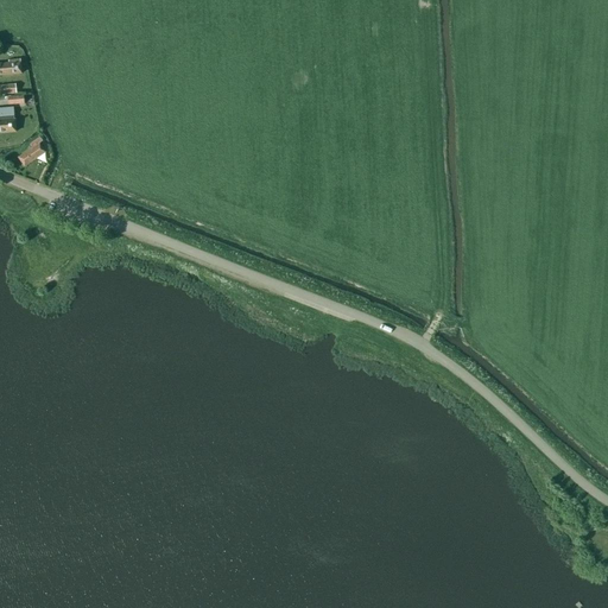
[(0,64),(0,75),(21,74),(20,59),(8,61),(8,63),(0,64)]
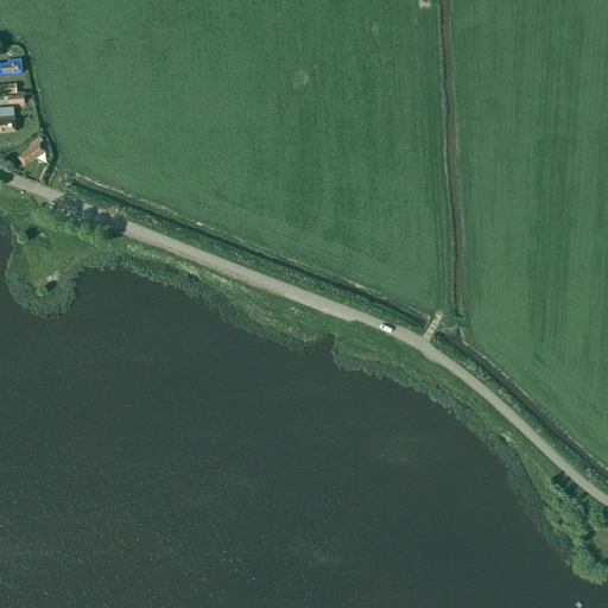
[(16,84),(0,86),(0,94),(17,94),(16,84)]
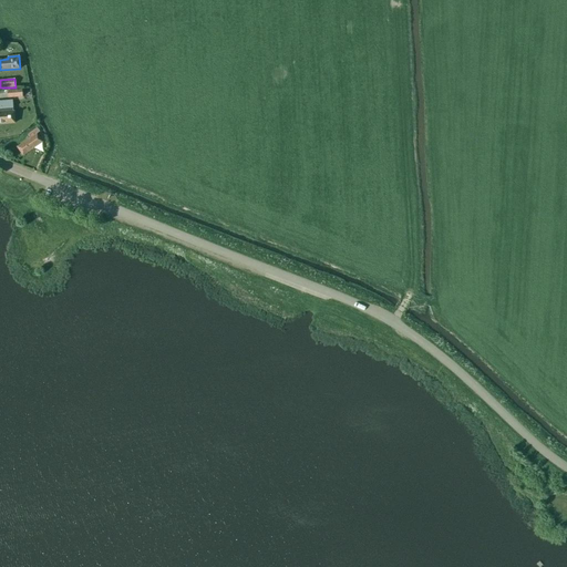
[(8,90),(8,99),(22,98),(22,89),(8,90)]
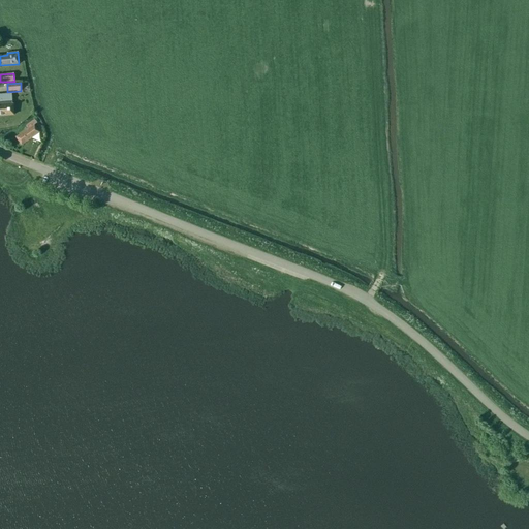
[(0,116),(13,116),(12,104),(11,104),(10,95),(0,96),(0,116)]
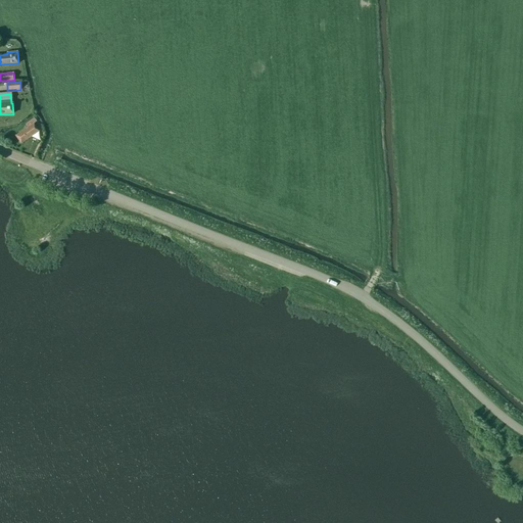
[(15,136),(20,143),(39,131),(34,124),(37,122),(35,119),(25,125),(27,128),(15,136)]
